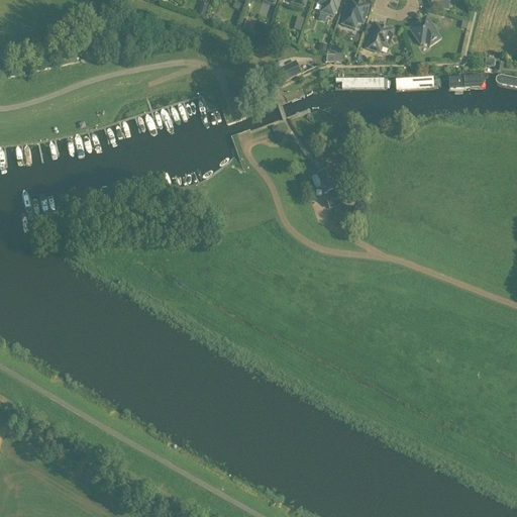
[(317,0),(316,4),(322,6),(320,13),(333,17),(336,11),(339,0),(317,0)]
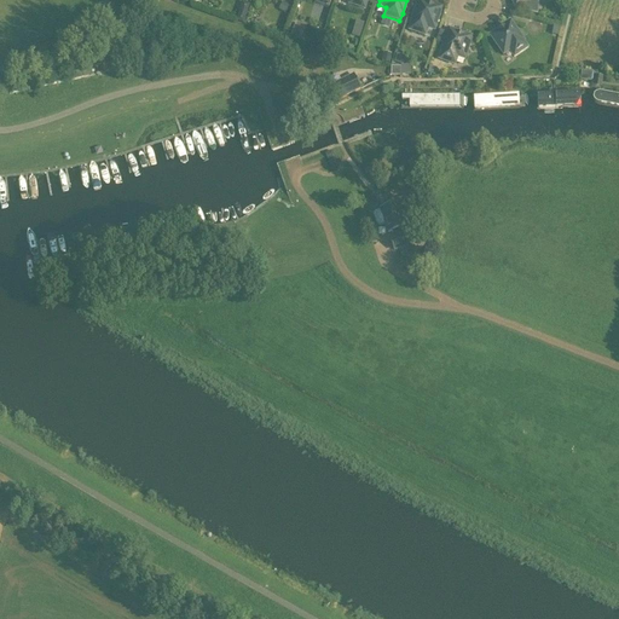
[(289,6),(283,3),(278,10),(284,13),(289,6)]
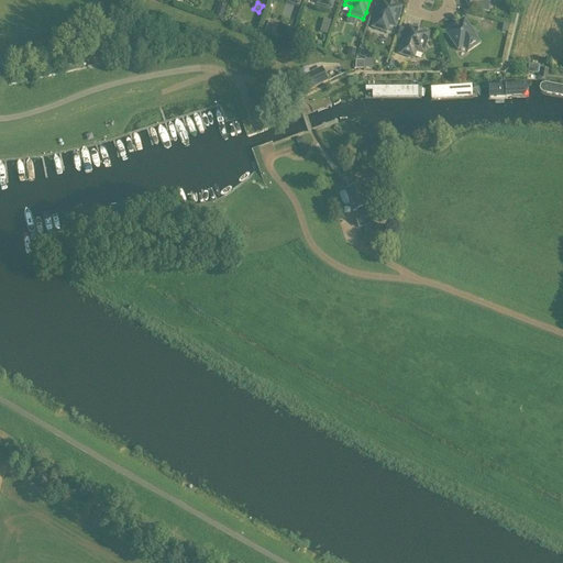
[(394,7),(379,2),(373,20),(374,21),(372,28),(386,32),(388,25),(395,28),(401,9),(400,9),(400,6),(396,4),(394,7)]
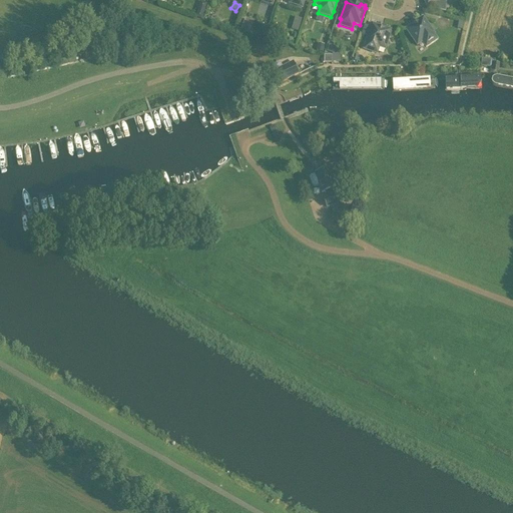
[(204,12),(197,9),(195,17),(202,20),(204,12)]
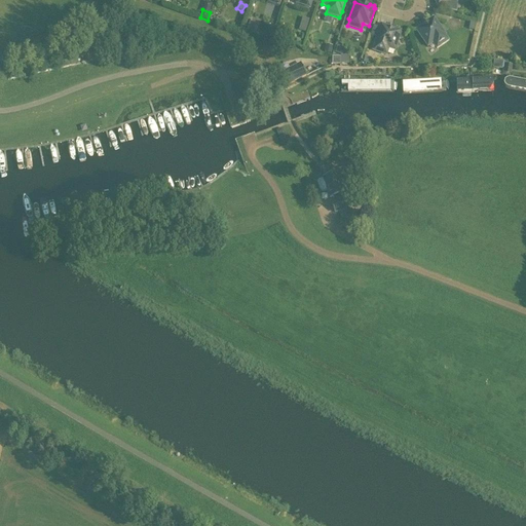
[(445,34),(435,20),(423,28),(421,26),(417,29),(418,32),(417,32),(427,46),(433,43),(437,48),(448,40),(445,35),(445,34)]
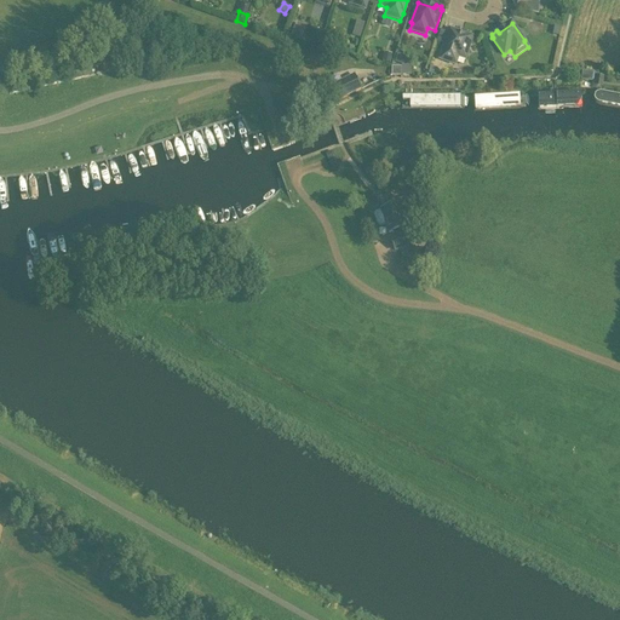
[(463,36),(448,32),(441,52),(442,52),(440,59),(455,64),(458,57),(465,59),(472,39),(471,39),(470,36),(465,34),(463,36)]
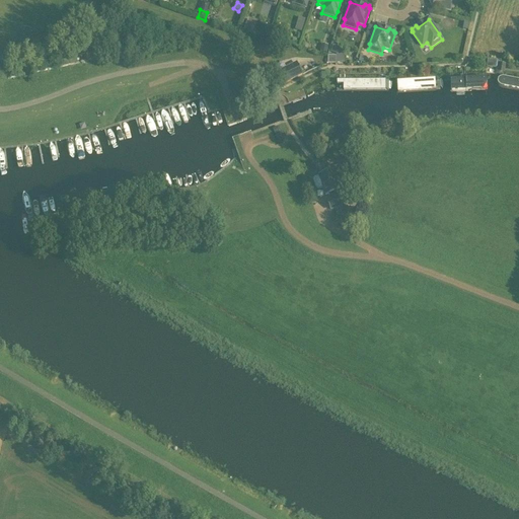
[(326,53),(327,46),(321,44),(319,52),(326,53)]
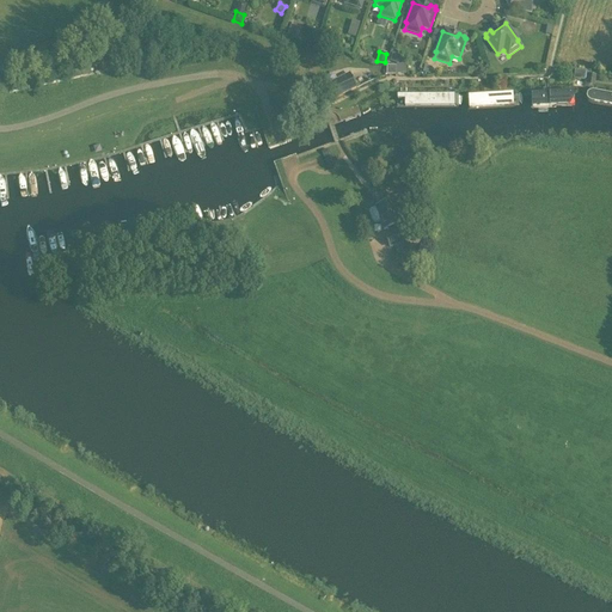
[(398,65),(401,56),(392,54),(390,62),(398,65)]
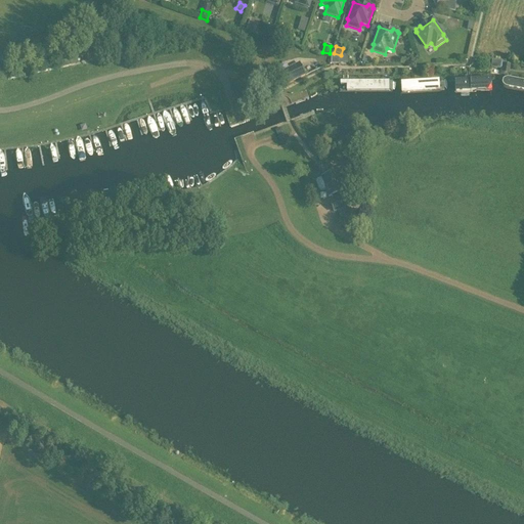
[(286,85),(304,76),(298,63),(279,73),(286,85)]
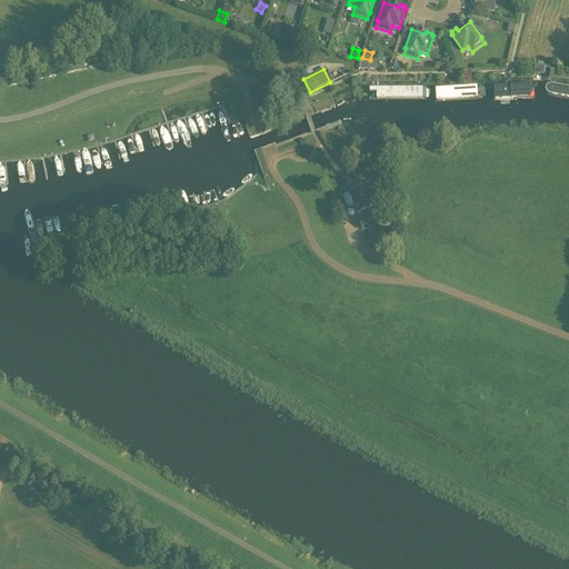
[(491,73),(492,98),(533,96),(531,70),(491,73)]
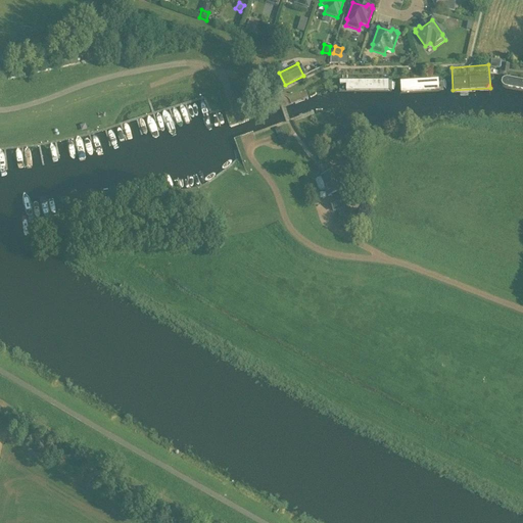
[(522,68),(503,66),(497,86),(522,90),(522,68)]
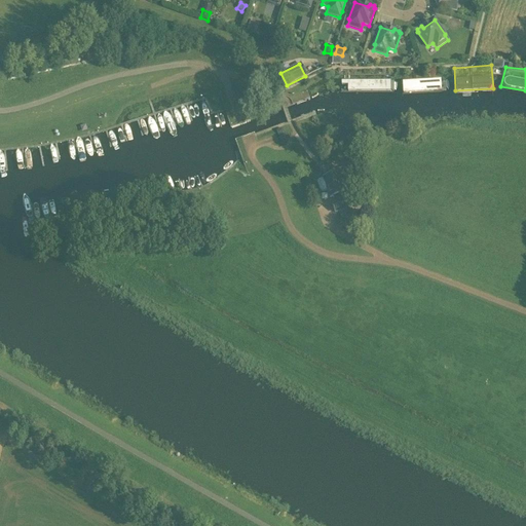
[(402,72),(402,91),(441,89),(440,71),(402,72)]
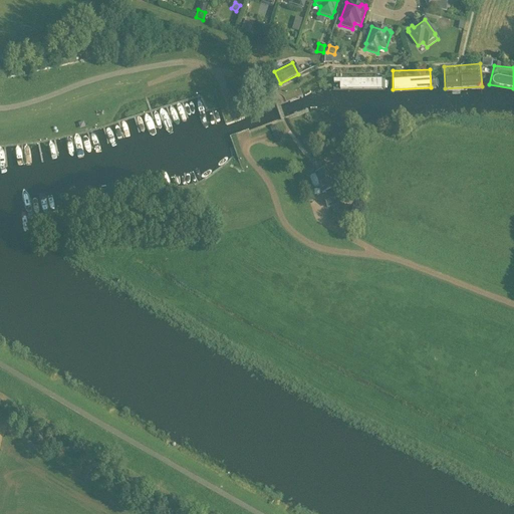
[(334,71),(334,90),(383,89),(383,71),(334,71)]
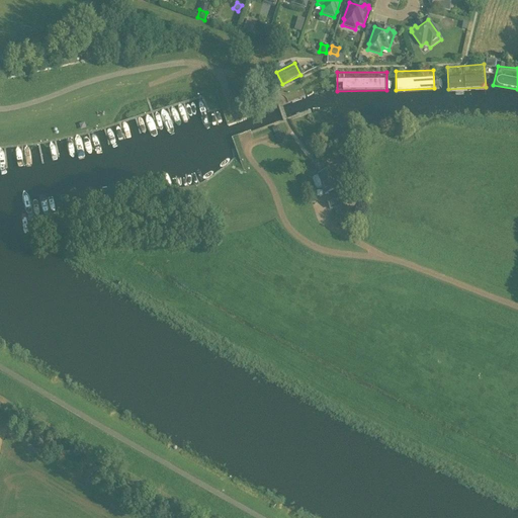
[(277,143),(283,141),(277,126),(271,128),(273,133),(275,140),(277,143)]
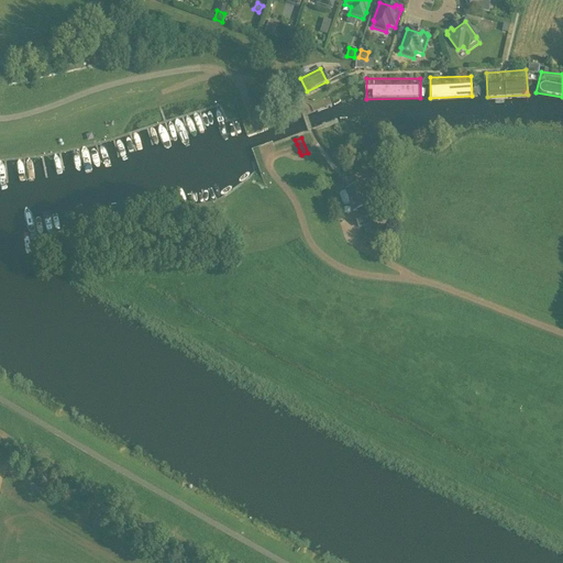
[(368,207),(361,186),(349,190),(342,192),(340,194),(340,195),(340,197),(341,202),(342,205),(344,206),(346,206),(350,205),(353,212),(356,210),(357,216),(354,218),(359,229),(367,225),(367,228),(375,225),(374,223),(376,222),(372,211),(370,211),(368,207)]
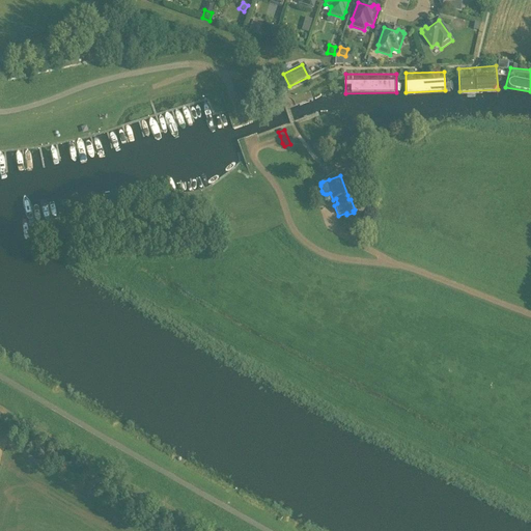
[(341,228),(357,228),(357,219),(341,219),(341,228)]
